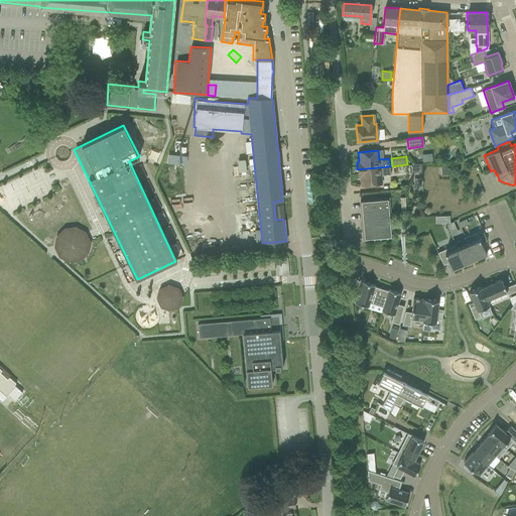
[(245,159),(237,160),(239,171),(246,171),(245,159)]
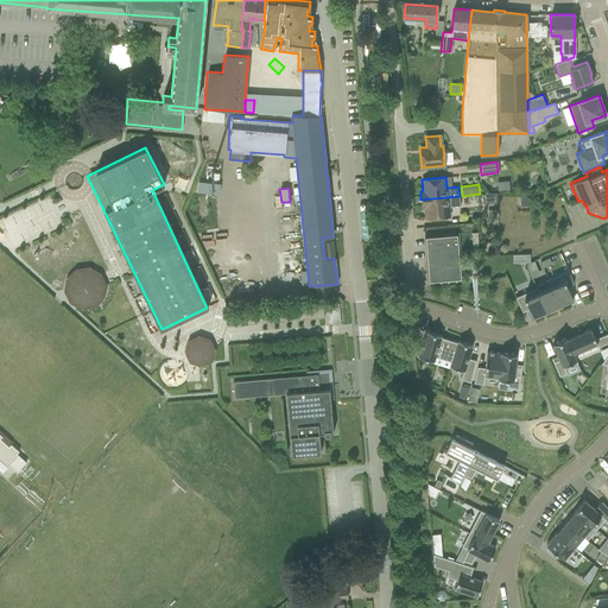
[(496,192),(482,194),(483,204),(498,202),(496,192)]
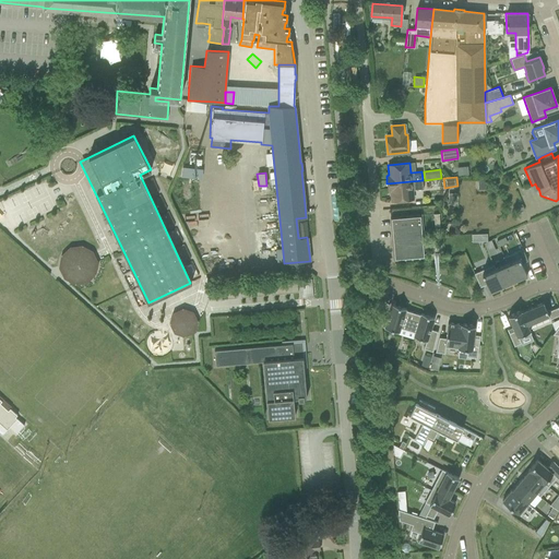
[(423,180),(387,183),(388,191),(390,191),(391,202),(413,200),(412,190),(423,189),(423,180)]
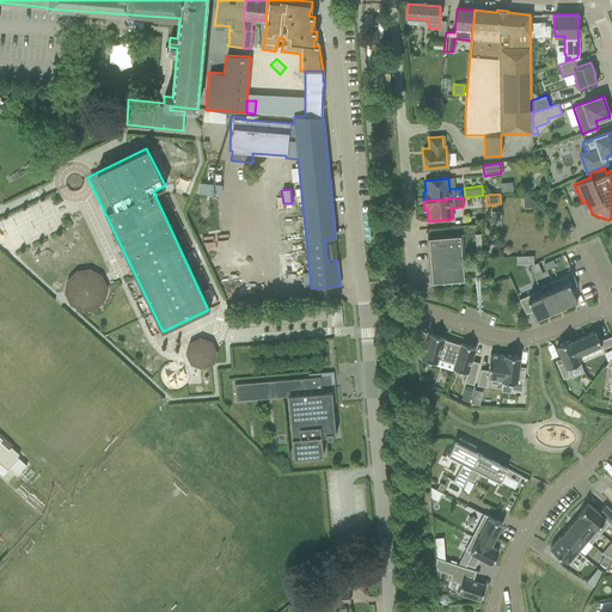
[(460,236),(427,238),(432,285),(465,282),(460,236)]
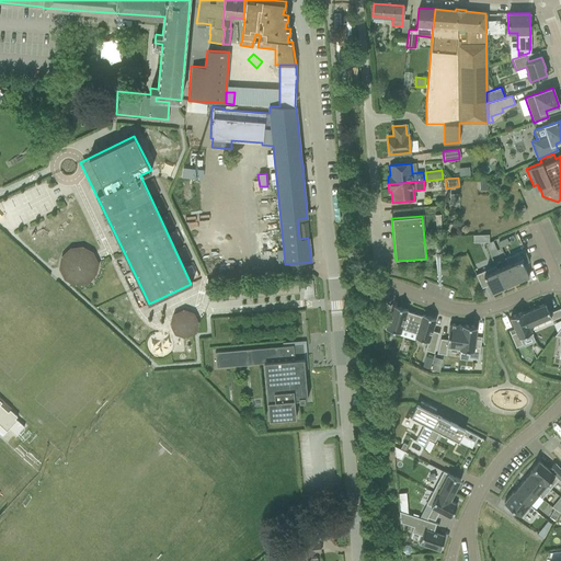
[(298,222),(300,237),(308,236),(307,221),(298,222)]
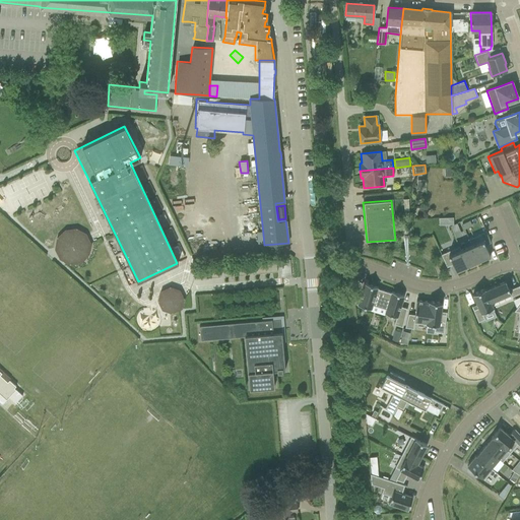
[(456,223),(450,226),(452,232),(458,229),(456,223)]
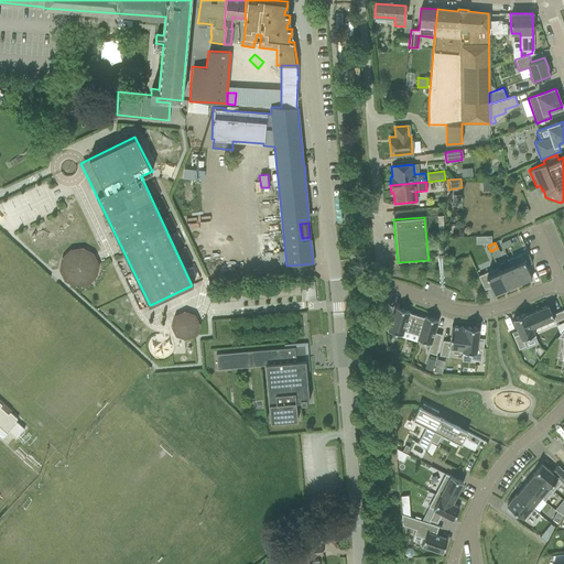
[(556,245),(550,246),(553,261),(560,260),(556,245)]
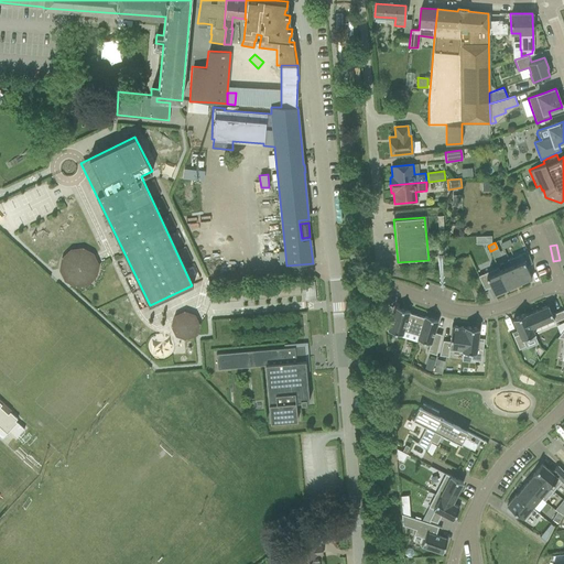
[(87,246),(52,250),(55,282),(64,281),(65,283),(91,280),(87,246)]
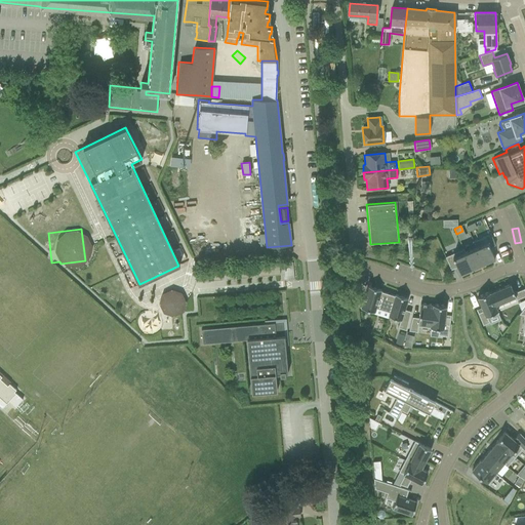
[(487,242),(476,247),(483,264),(494,258),(487,242)]
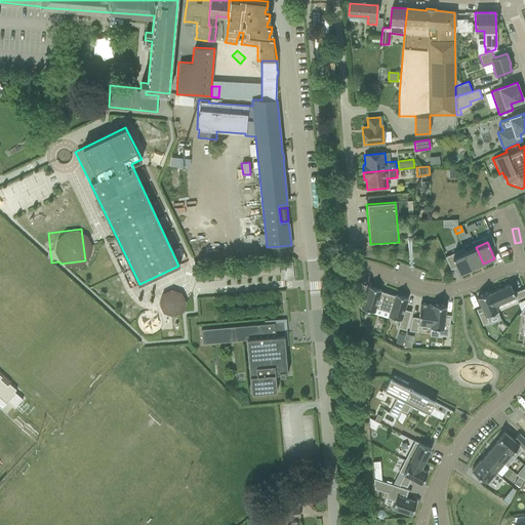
[(483,264),(476,247),(465,251),(472,269),(483,264)]
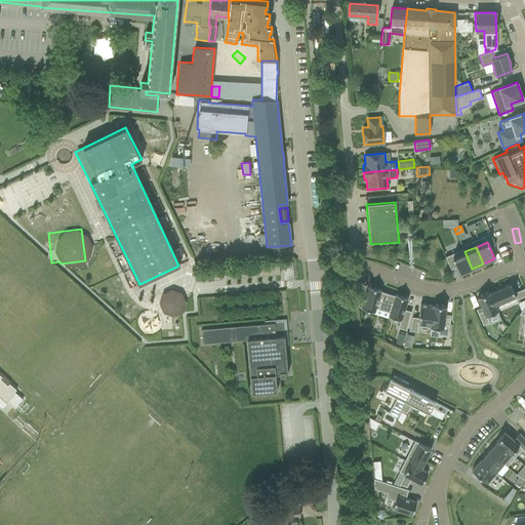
[(472,269),(465,251),(463,248),(445,256),(451,270),(456,267),(459,274),(472,269)]
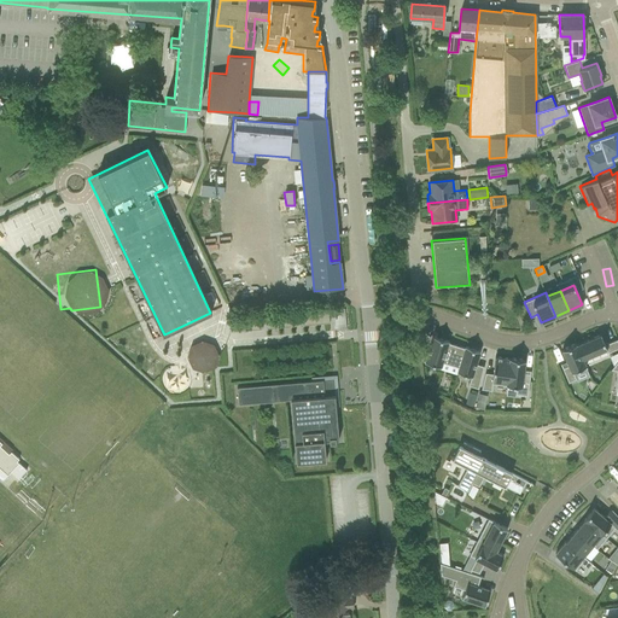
[(255,315),(223,319),(225,333),(232,332),(233,344),(322,333),(319,308),(255,316),(255,315)]
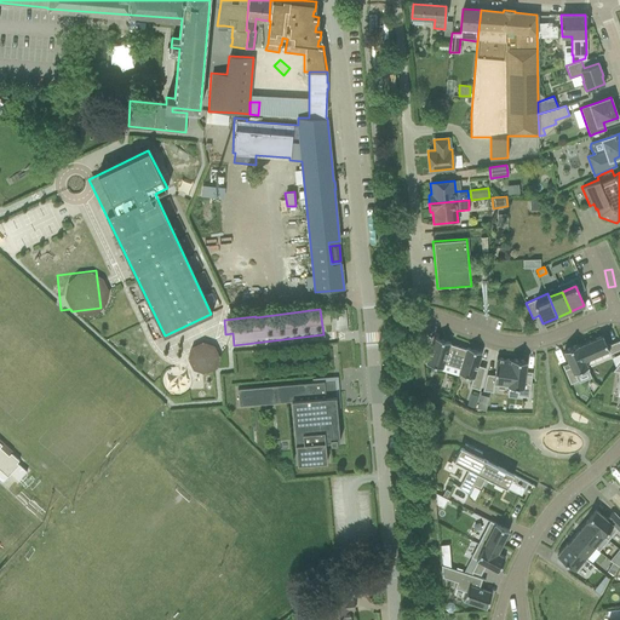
[(587,342),(579,346),(585,360),(586,360),(593,356),(608,350),(609,354),(619,349),(619,343),(619,340),(607,345),(602,336),(587,342)]
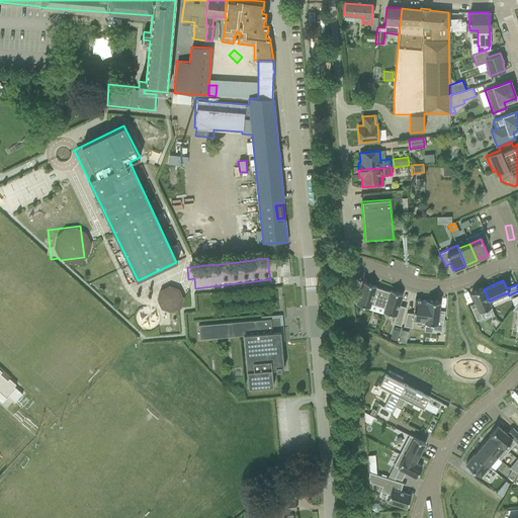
[(161,308),(162,311),(178,304),(168,281),(148,289),(157,309),(161,308)]
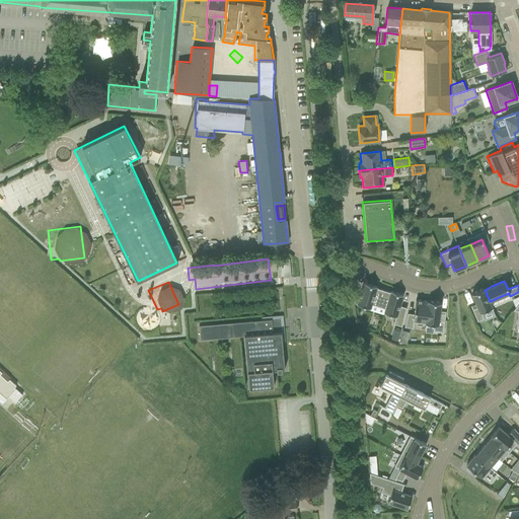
[(385,308),(390,292),(376,288),(377,287),(363,283),(360,293),(354,291),(353,291),(354,303),(355,303),(370,308),(371,304),(385,308)]
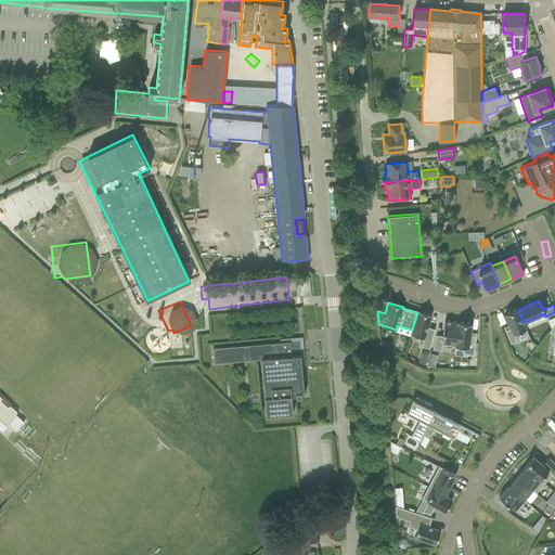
[(527,331),(524,322),(518,310),(517,308),(504,314),(508,325),(511,328),(506,331),(504,327),(504,326),(503,326),(511,344),(517,340),(515,336),(527,331)]
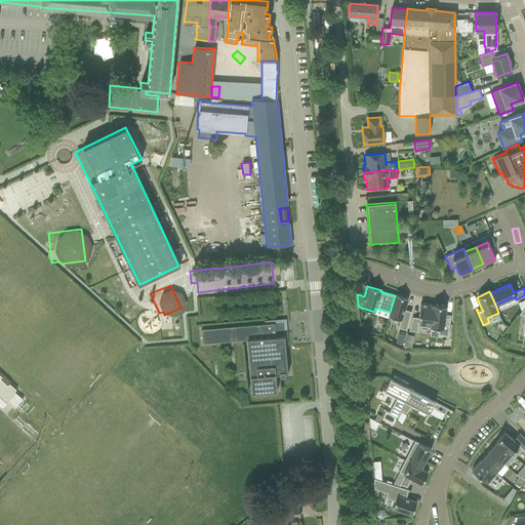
[(395,294),(395,295),(390,312),(388,316),(400,320),(398,327),(406,330),(411,311),(404,310),(408,298),(395,294)]
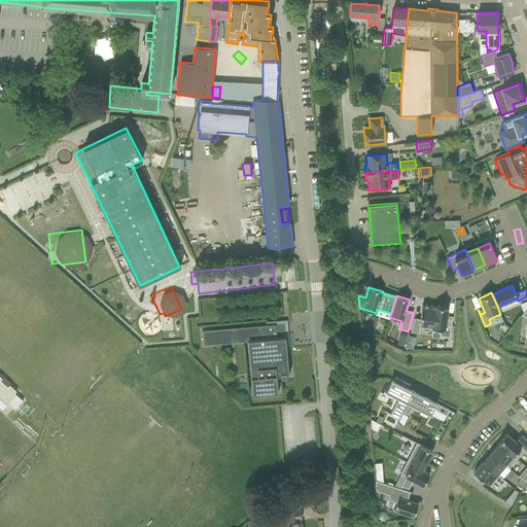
[(431,328),(434,306),(422,305),(420,318),(414,318),(410,331),(419,332),(420,327),(431,329),(431,328)]
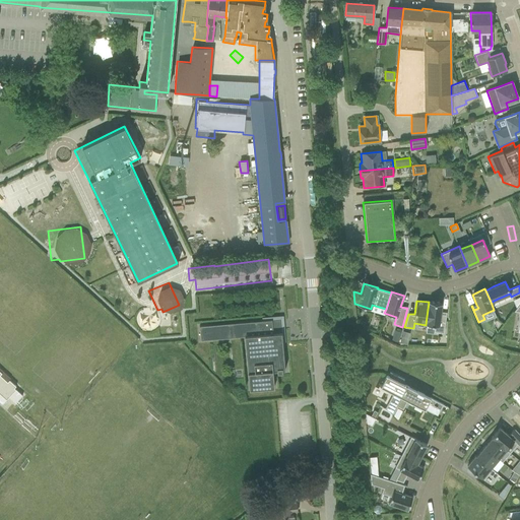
[(440,313),(442,303),(429,302),(426,324),(435,325),(434,331),(444,333),(446,312),(445,314),(443,314),(440,313)]
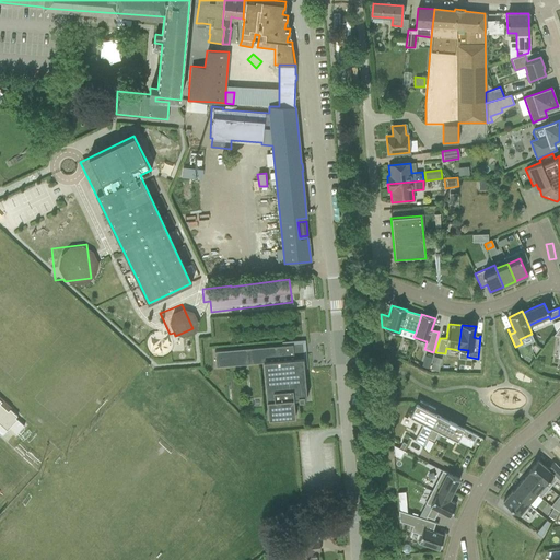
[(293,345),(214,351),(216,368),(264,364),(268,419),(295,417),(294,399),(299,399),(299,401),(304,400),(304,398),(306,398),(303,358),(302,359),(301,356),(296,356),(293,356),(293,345)]
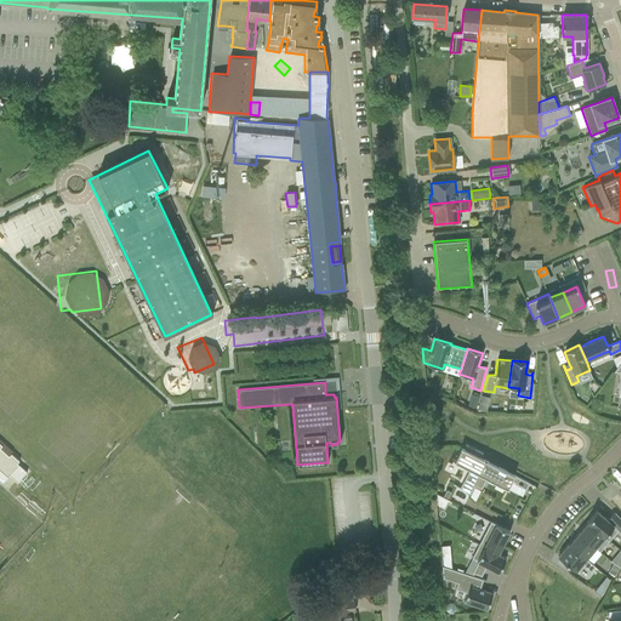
[(0,480),(3,483),(18,466),(17,463),(20,461),(11,454),(12,451),(0,439),(0,480)]
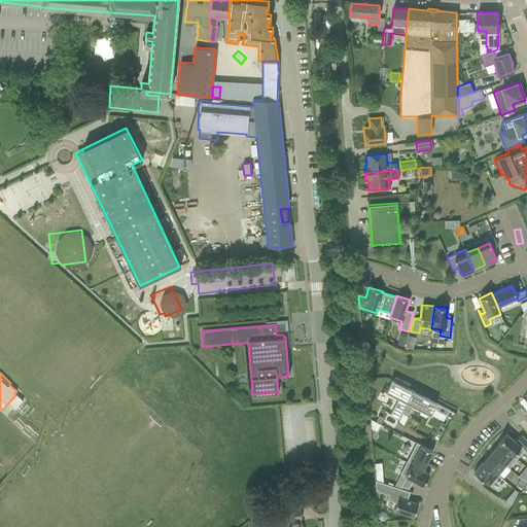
[(410,385),(394,377),(393,381),(391,380),(385,392),(398,398),(390,415),(398,419),(401,412),(413,391),(408,389),(410,385)]
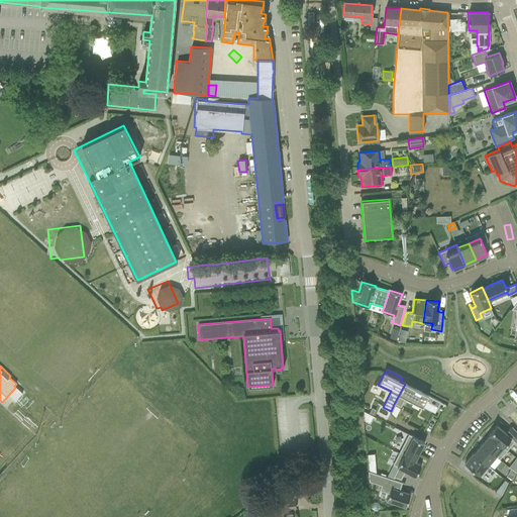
[(440,402),(405,384),(394,404),(400,407),(405,398),(422,407),(425,401),(437,408),(440,402)]
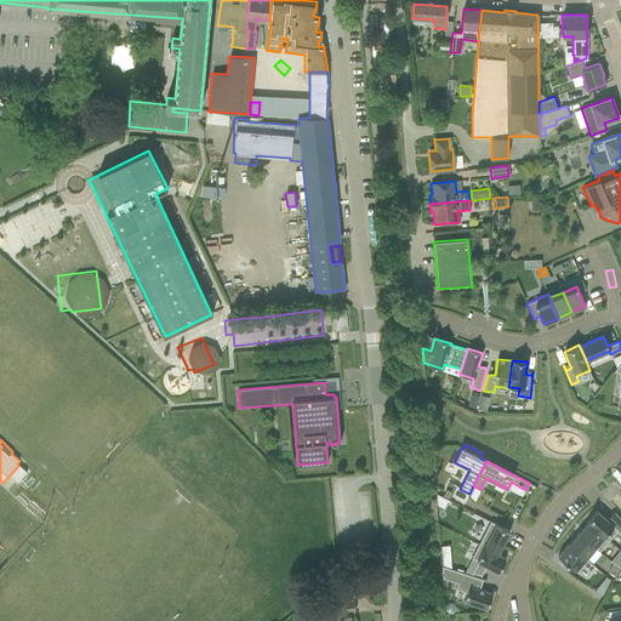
[(448,500),(446,499),(443,496),(436,494),(437,505),(443,508),(448,500)]
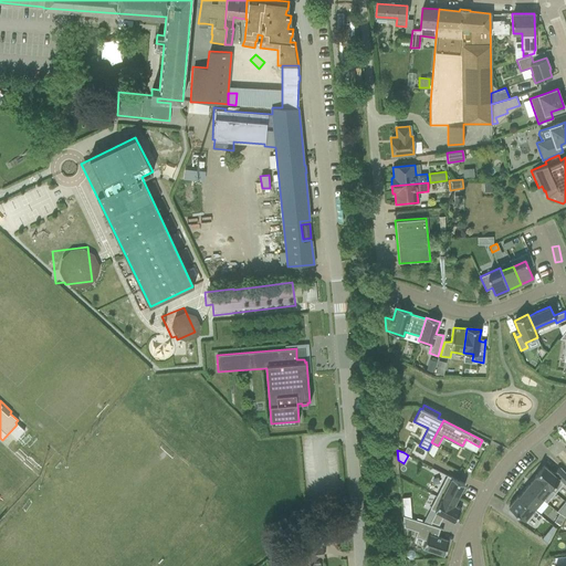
[(563,483),(564,482),(553,473),(544,465),(534,477),(535,477),(551,490),(554,493),(563,483)]
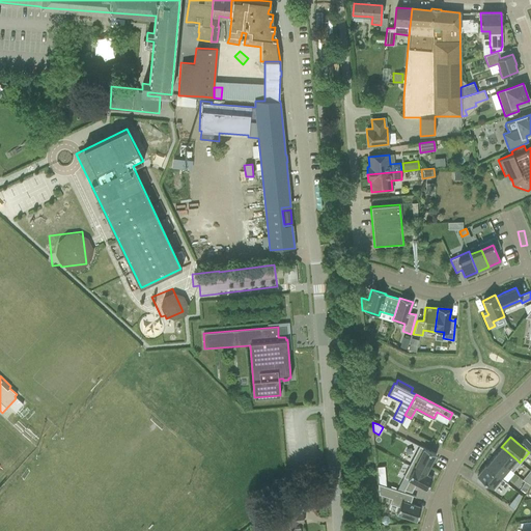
[(530,444),(525,439),(519,444),(529,452),(528,453),(530,455),(530,444)]
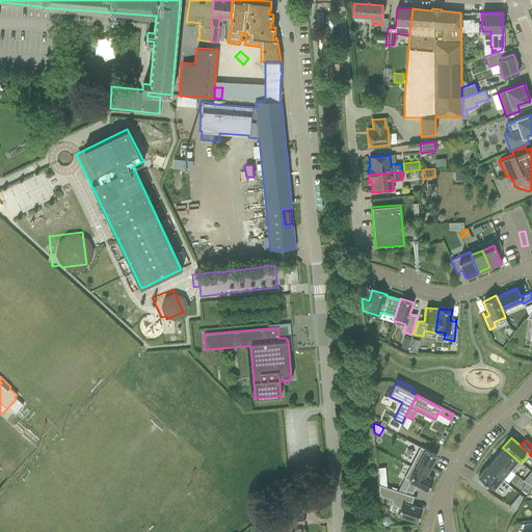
[(426,475),(436,455),(420,447),(409,467),(426,475)]
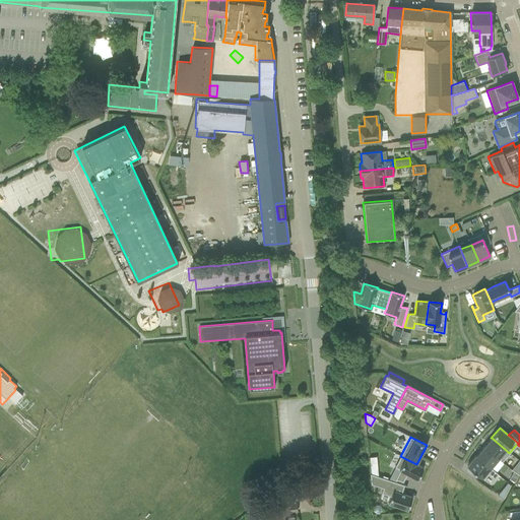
[(492,438),(483,447),(498,459),(506,450),(492,438)]
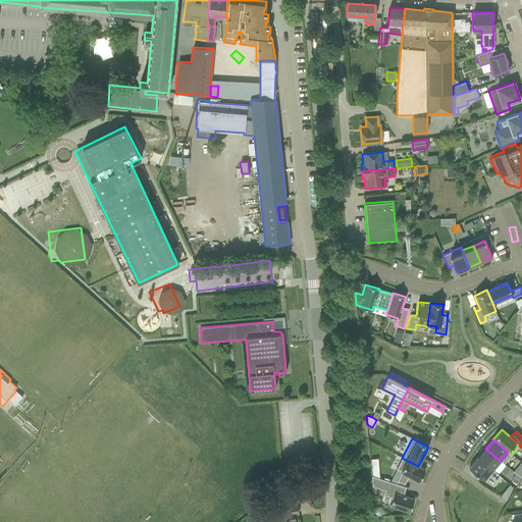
[(500,461),(485,449),(478,458),(492,470),(500,461)]
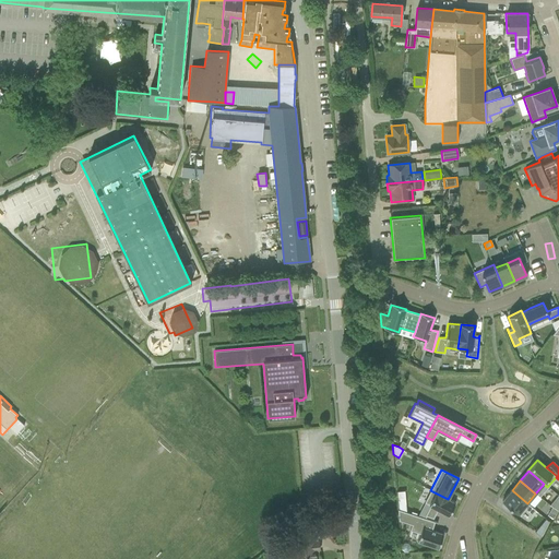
[(527,503),(512,490),(511,489),(502,500),(518,514),(520,515),(525,510),(532,514),(535,510),(527,503)]
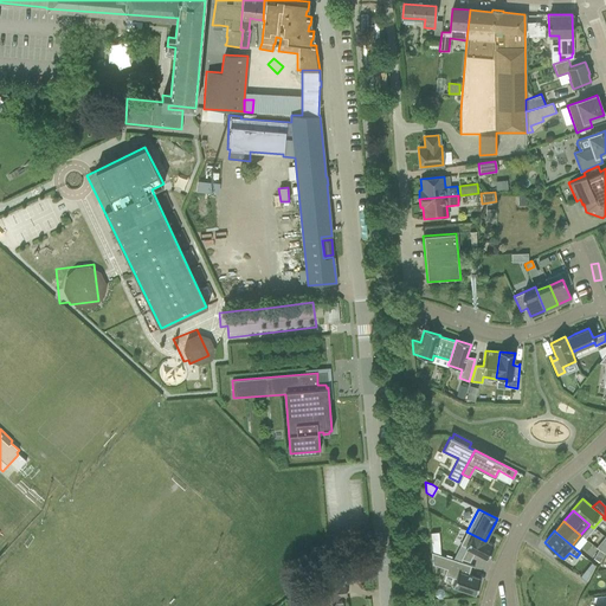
[(487,559),(494,545),(485,541),(466,532),(459,545),(466,548),(461,559),(470,562),(475,553),(487,559)]
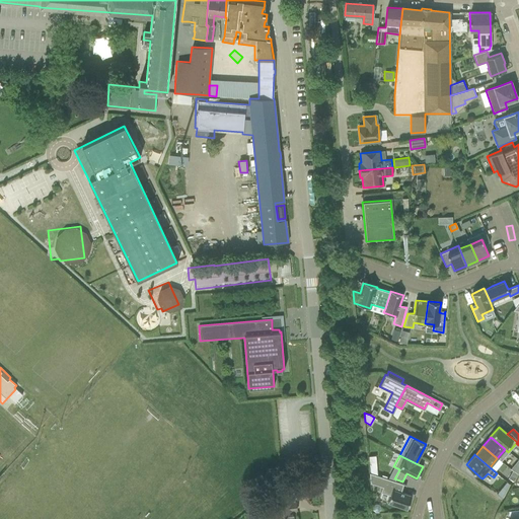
[(513,482),(517,474),(513,470),(508,478),(513,482)]
